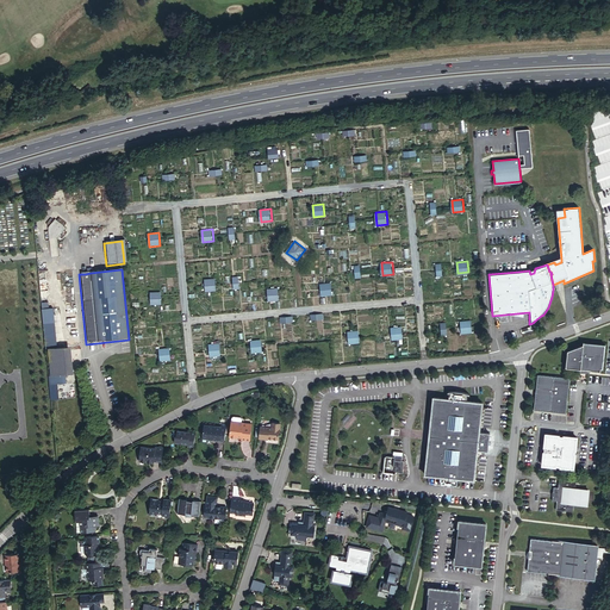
[(216,278),(205,279),(206,291),(217,290),(216,278)]
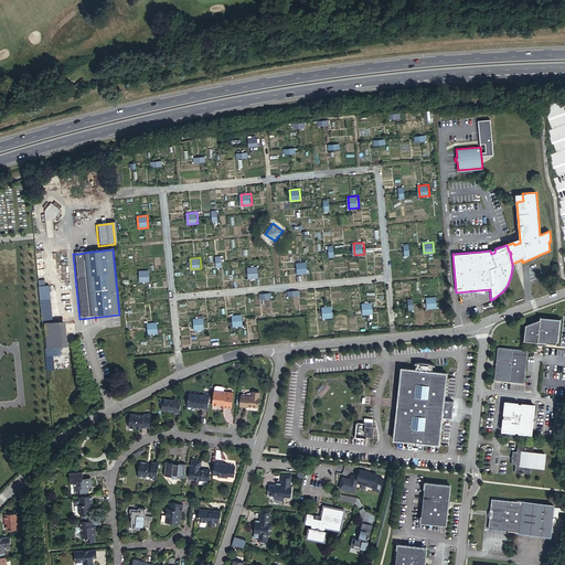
[(307,262),(297,263),(298,274),(308,273),(307,262)]
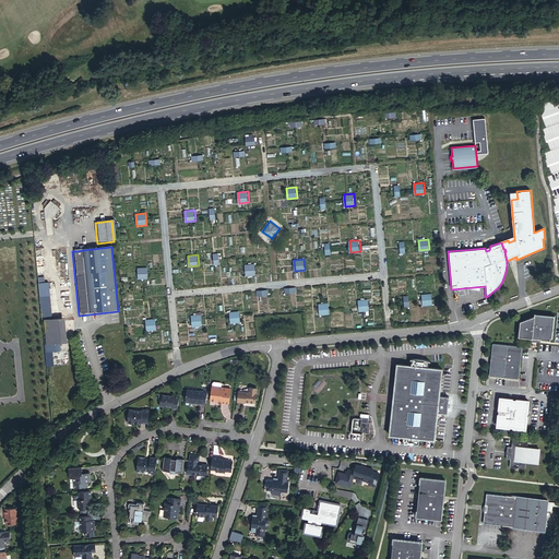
[(256,263),(246,264),(247,275),(257,274),(256,263)]
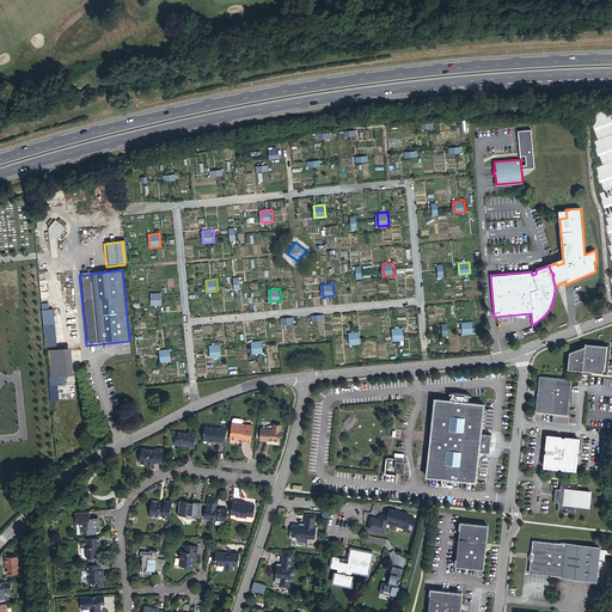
[(161,292),(152,293),(153,305),(163,304),(161,292)]
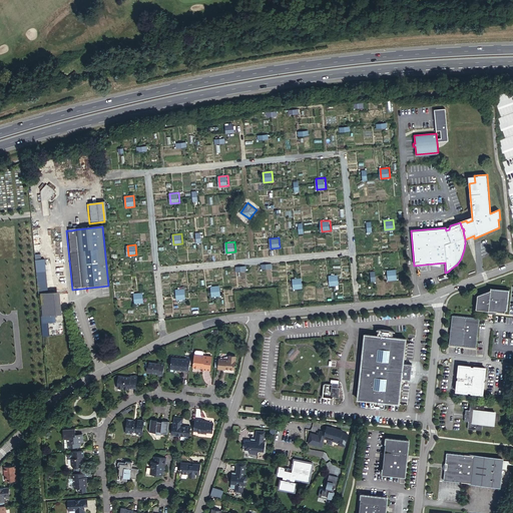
[(45,261),(36,262),(39,295),(41,295),(49,295),(45,261)]
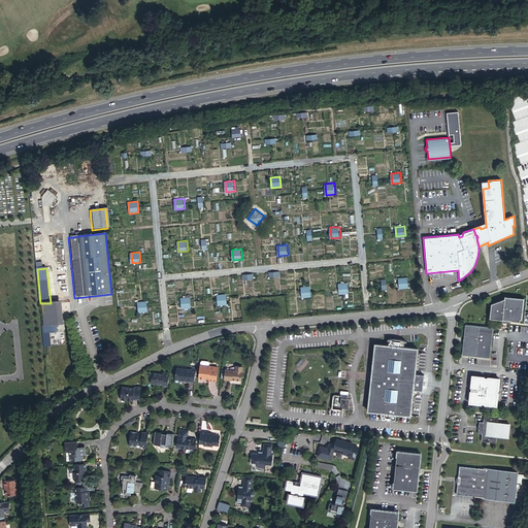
[(403,276),(395,278),(396,289),(405,288),(403,276)]
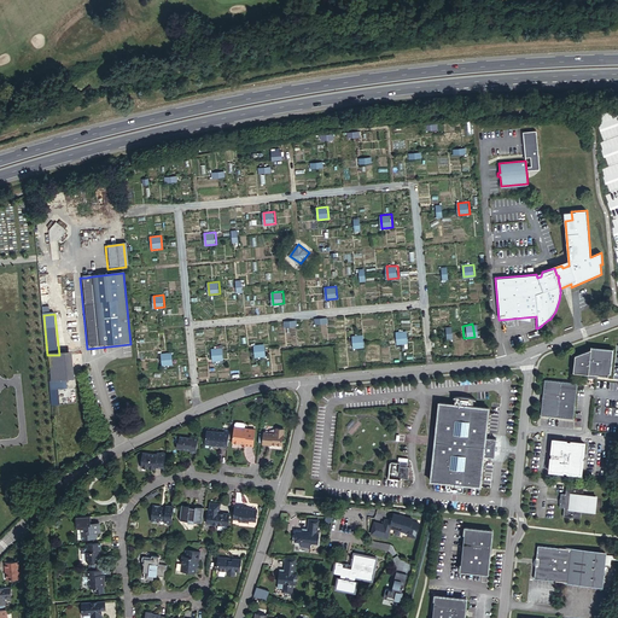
[(407,331),(397,332),(398,344),(408,343),(407,331)]
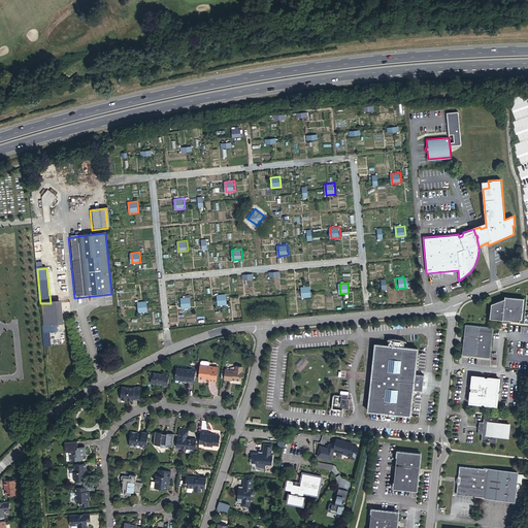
[(310,286),(301,287),(302,297),(311,296),(310,286)]
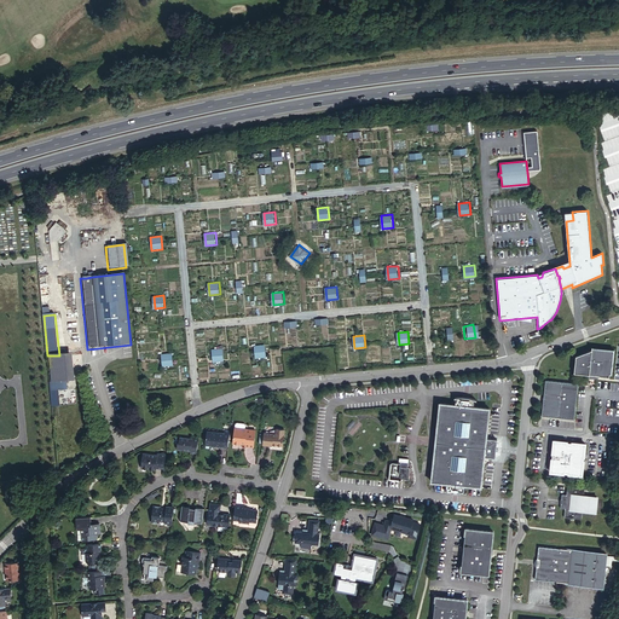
[(266,345),(255,346),(256,357),(267,356),(266,345)]
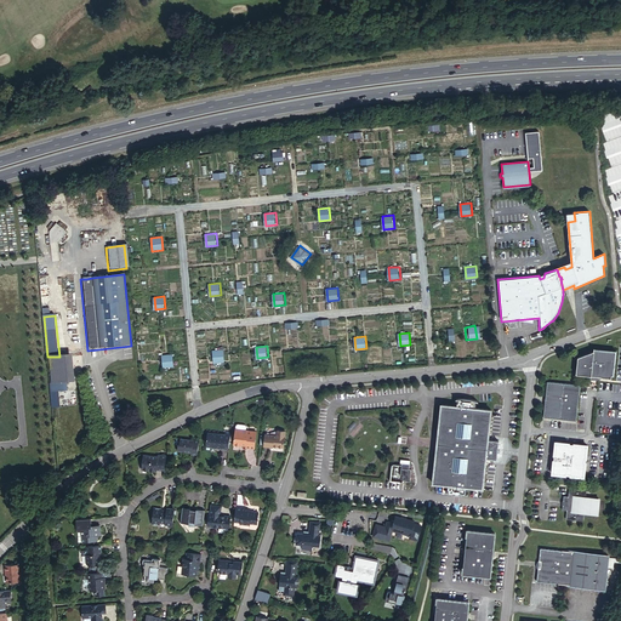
[(223,349),(214,351),(215,363),(224,362),(223,349)]
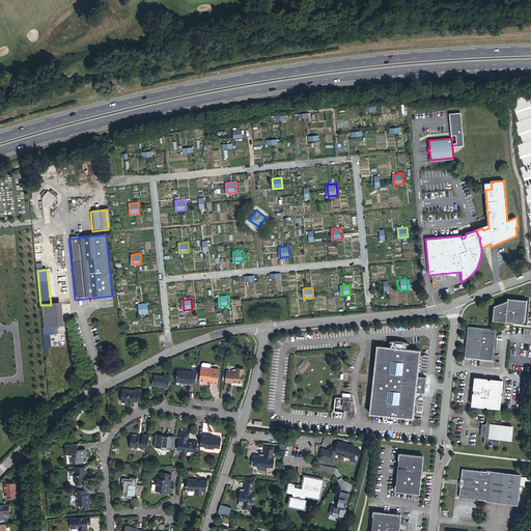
[(508,301),(495,306),(494,318),(506,320),(506,322),(515,323),(515,322),(524,322),(525,320),(527,301),(509,299),(508,301)]
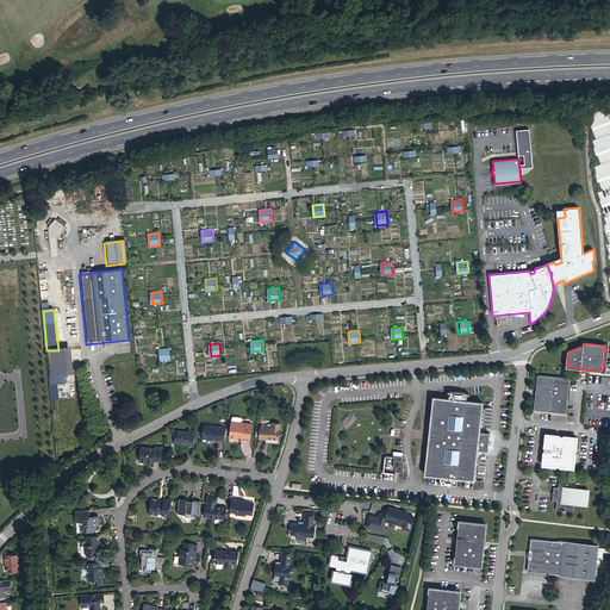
[(72,348),(49,350),(51,378),(67,377),(74,375),(72,348)]
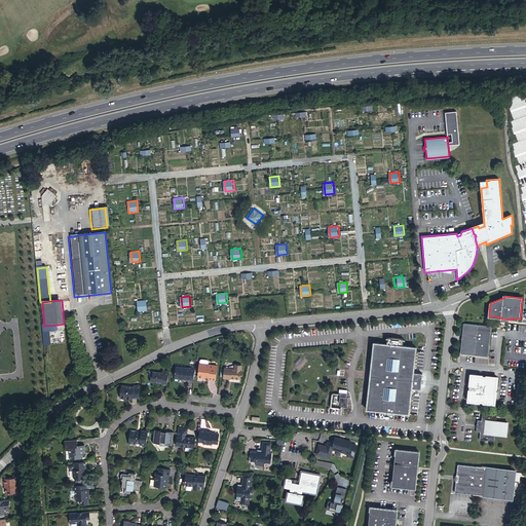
[(146,300),(138,300),(139,311),(148,310),(146,300)]
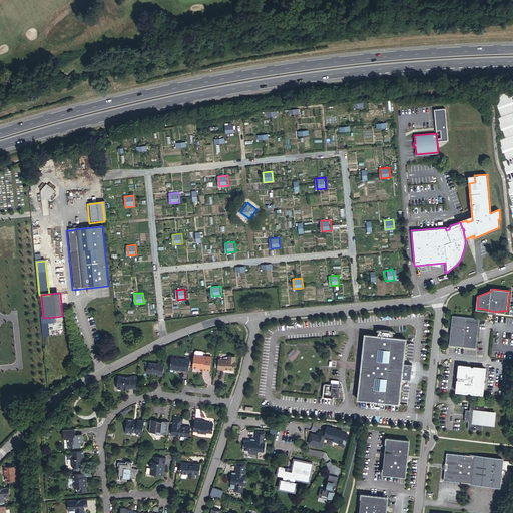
[(451,344),(476,347),(480,318),(467,317),(454,315),(452,330),(451,344)]
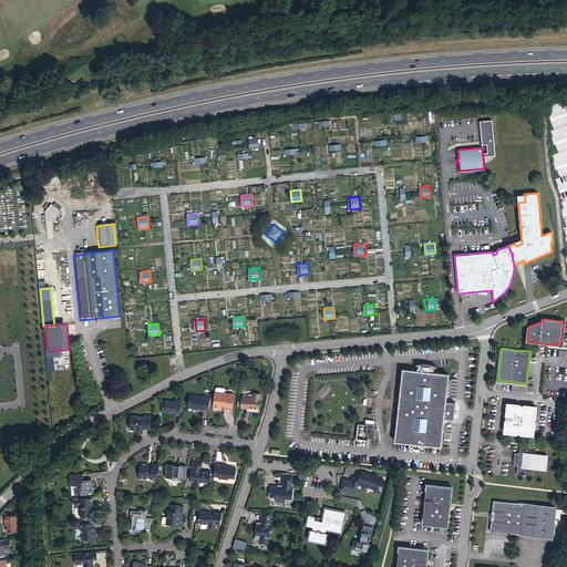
[(62,350),(48,351),(49,359),(63,358),(62,350)]
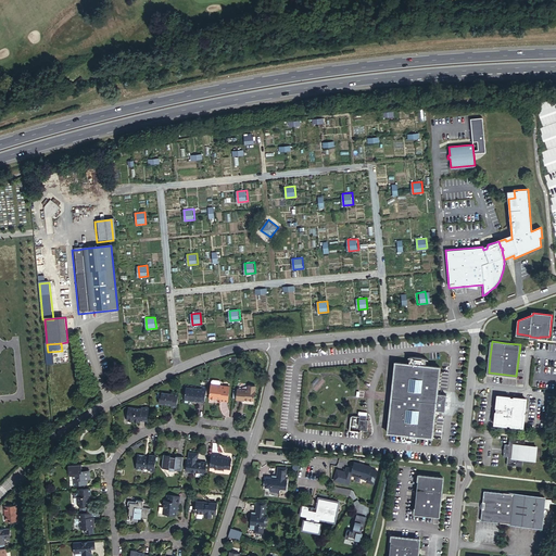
[(446,402),(445,402),(446,394),(437,393),(440,366),(426,365),(426,358),(422,357),(419,356),(416,356),(412,356),(408,356),(408,363),(394,362),(387,432),(401,433),(400,440),(403,441),(405,442),(409,442),(412,442),(414,442),(417,442),(418,436),(432,437),(434,409),(444,411),(445,405),(446,405),(446,404),(446,403),(446,402)]
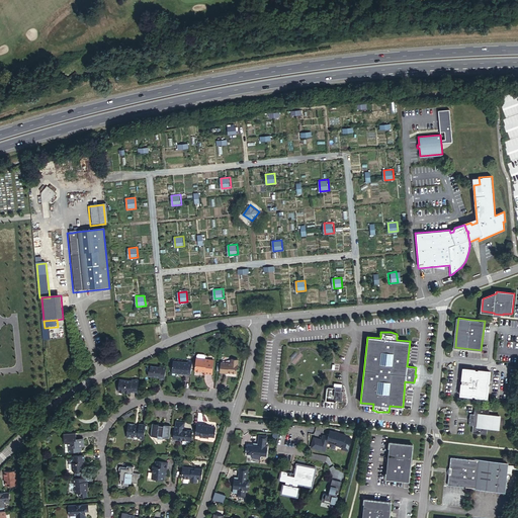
[(205,370),(205,371),(205,373),(210,373),(211,359),(207,359),(207,358),(196,356),(195,370),(201,371),(201,369),(205,370)]
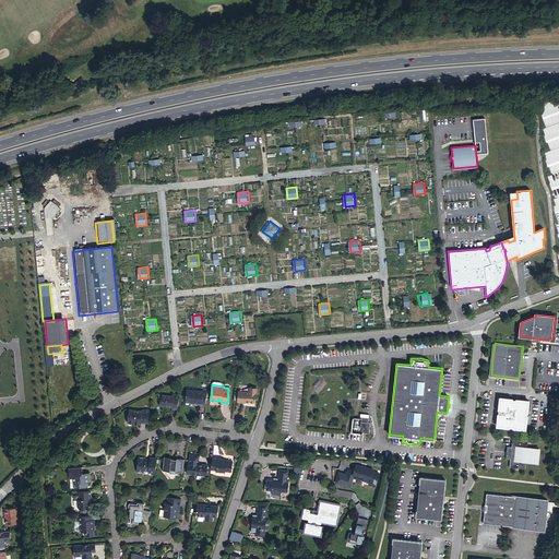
[(201,402),(206,403),(207,389),(202,388),(202,390),(187,388),(185,403),(190,404),(190,401),(190,400),(193,400),(193,402),(199,402),(199,401),(201,401),(201,402)]
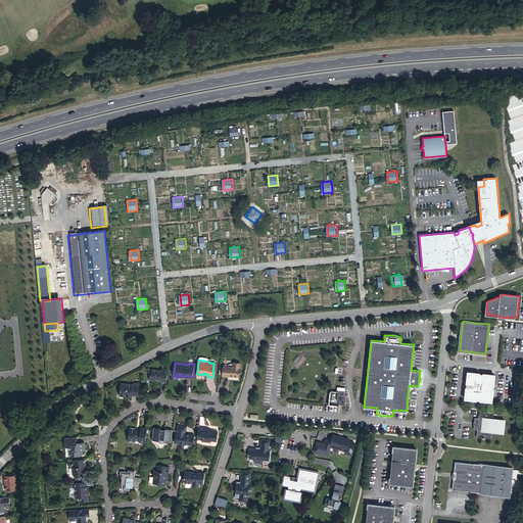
[(227,375),(230,375),(239,376),(240,367),(224,365),(223,376),(227,376),(227,375)]
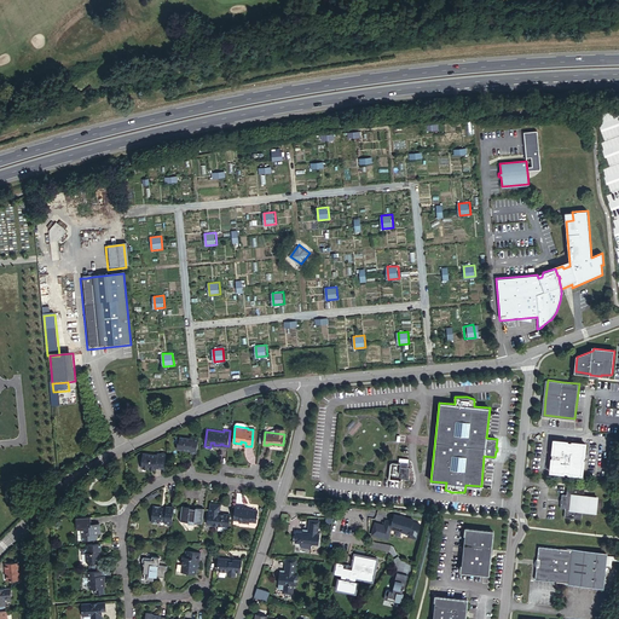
[(191,451),(197,451),(200,435),(192,435),(192,437),(179,435),(179,439),(177,439),(177,444),(179,447),(185,449),(186,447),(187,449),(191,449),(191,451)]
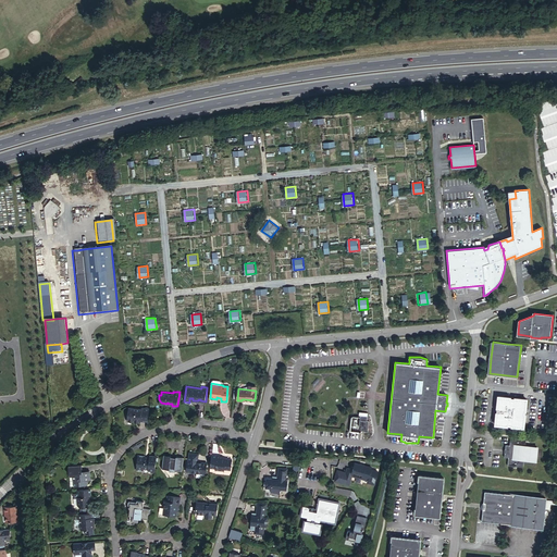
[(497,423),(524,426),(528,398),(500,395),(497,423)]
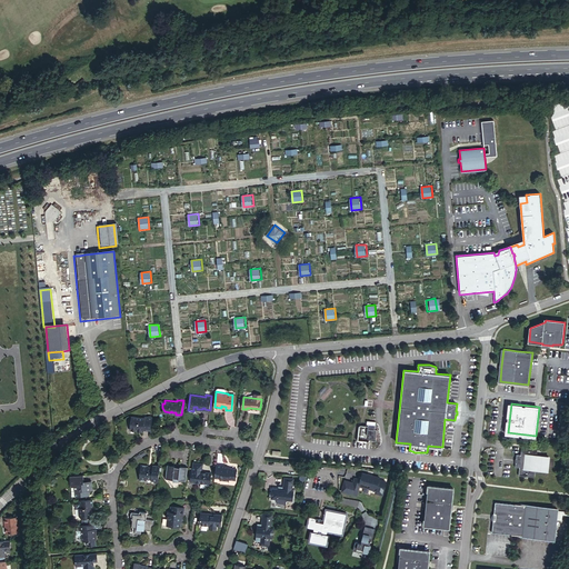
[(143,429),(151,430),(152,417),(147,416),(143,416),(143,417),(131,416),(130,429),(138,430),(138,429),(141,429),(141,431),(143,431),(143,429)]
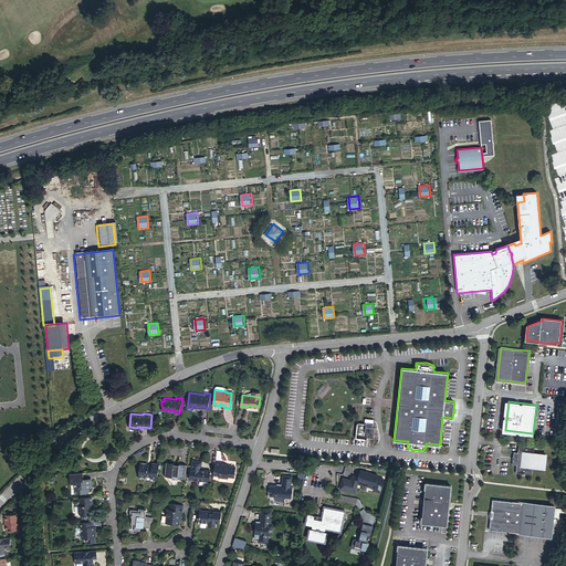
[(366,421),(366,422),(358,422),(357,425),(356,437),(374,438),(374,428),(373,428),(373,419),(365,418),(365,421),(366,421)]
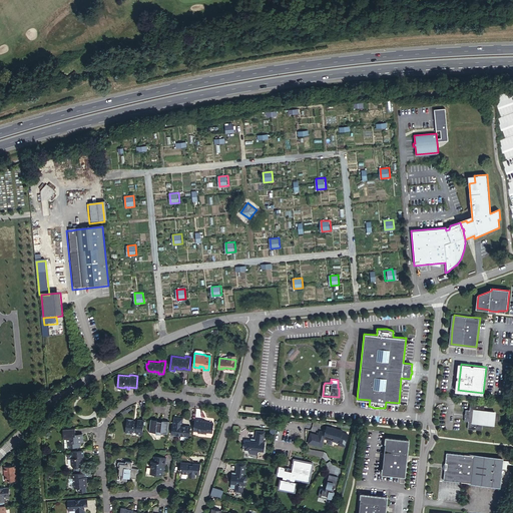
[(483,423),(494,424),(495,412),(484,411),(485,404),(471,402),(470,409),(466,409),(465,421),(469,421),(468,428),(482,430),(483,423)]
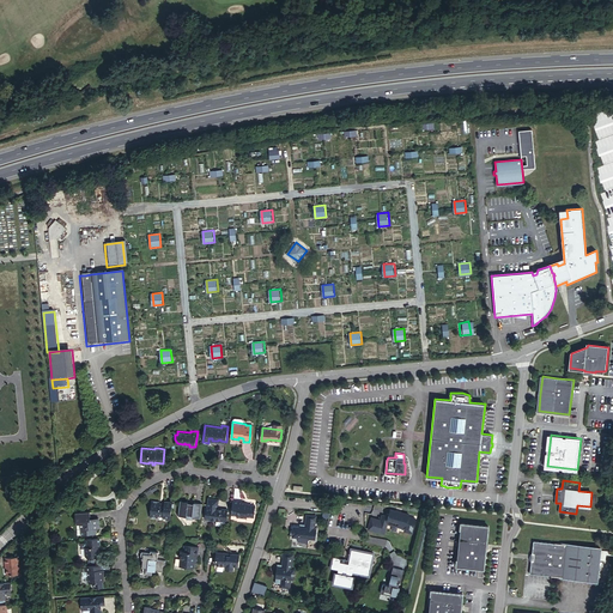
[(205,519),(226,521),(228,509),(217,508),(218,498),(208,497),(208,507),(206,507),(205,519)]
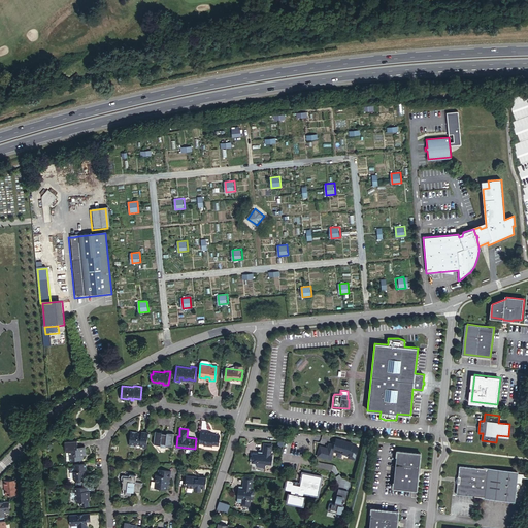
[(201,430),(199,443),(205,443),(205,444),(212,446),(213,444),(219,446),(221,435),(215,434),(209,434),(209,432),(209,431),(201,430)]
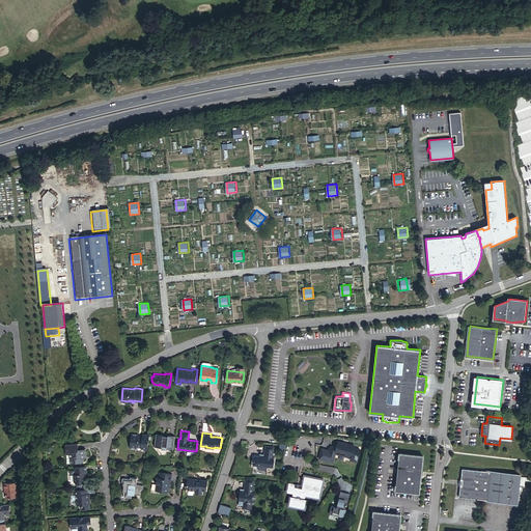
[(144,449),(147,449),(149,436),(142,435),(142,436),(142,437),(138,437),(138,435),(138,434),(132,434),(130,448),(136,448),(136,447),(141,447),(141,449),(144,449)]
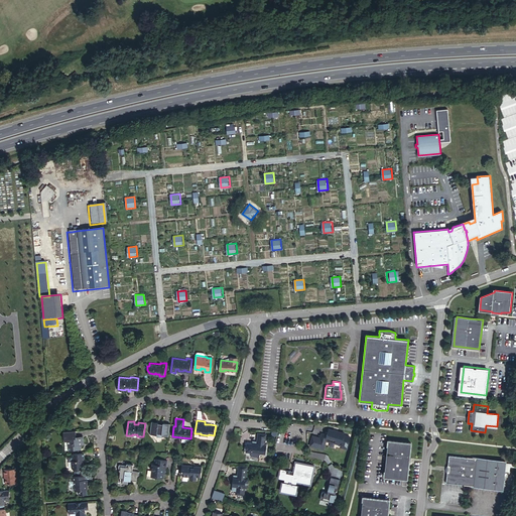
[(169,436),(170,424),(163,423),(163,424),(158,424),(158,422),(151,422),(150,434),(157,434),(157,433),(162,433),(162,435),(169,436)]
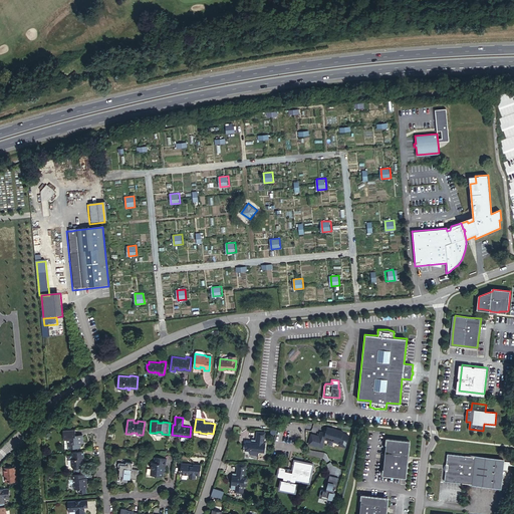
[(319,436),(319,438),(311,436),(310,440),(309,444),(322,447),(325,438),(339,442),(339,444),(345,446),(349,436),(342,434),(343,432),(327,427),(326,433),(321,432),(320,437),(319,436)]
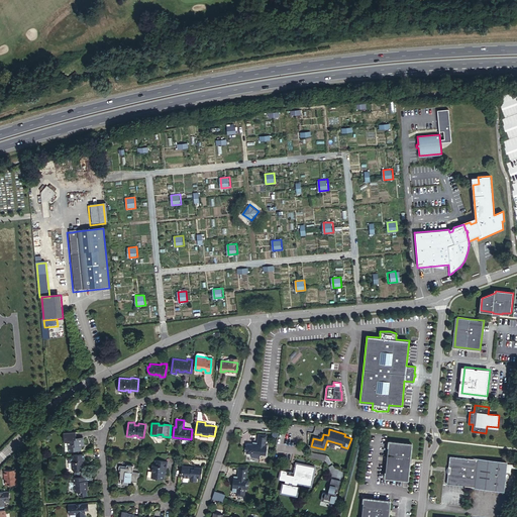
[(76,438),(76,431),(64,432),(65,439),(68,439),(68,442),(69,451),(82,450),(81,449),(82,449),(82,447),(81,446),(81,445),(84,445),(83,437),(76,438)]
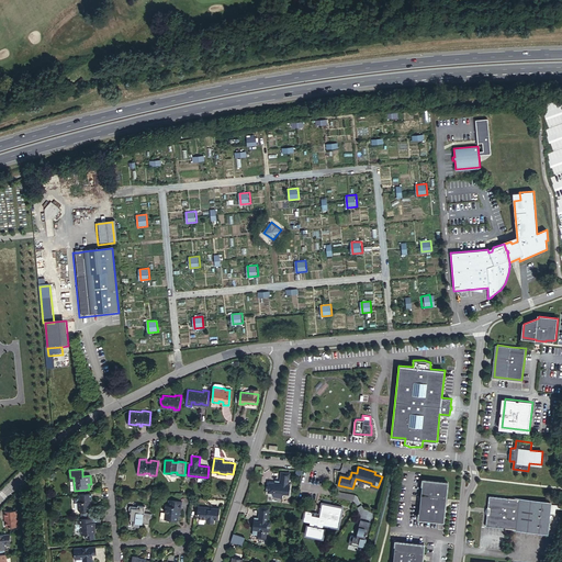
[(274,483),(269,483),(268,492),(273,493),(273,497),(282,498),(282,494),(289,494),(290,485),(288,485),(289,473),(280,472),(280,481),(279,484),(274,483)]
